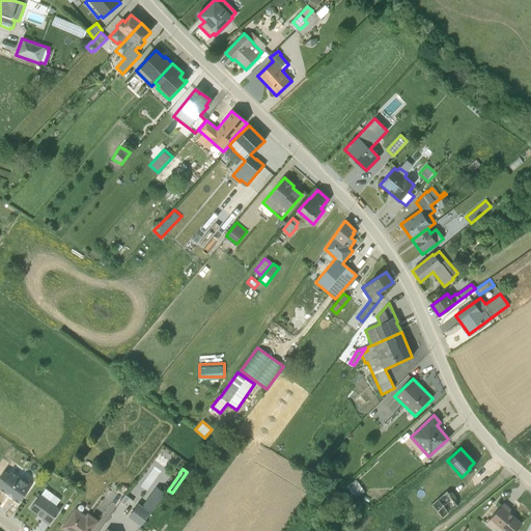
[(4,471),(0,476),(0,484),(0,487),(5,493),(6,492),(14,497),(12,498),(19,502),(32,483),(10,471),(9,473),(4,471)]
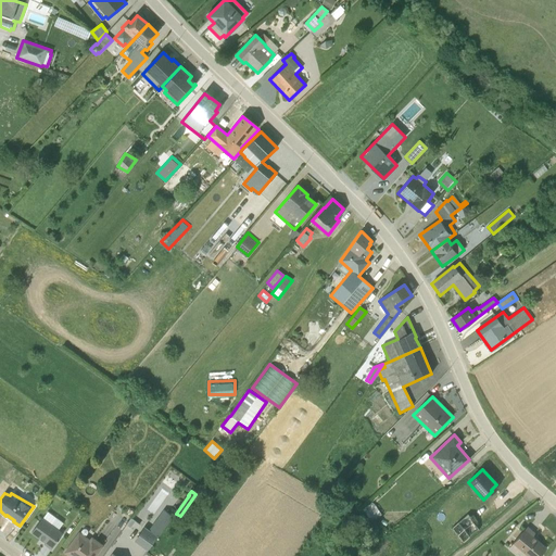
[(373,519),(382,512),(374,501),(364,508),(373,519)]
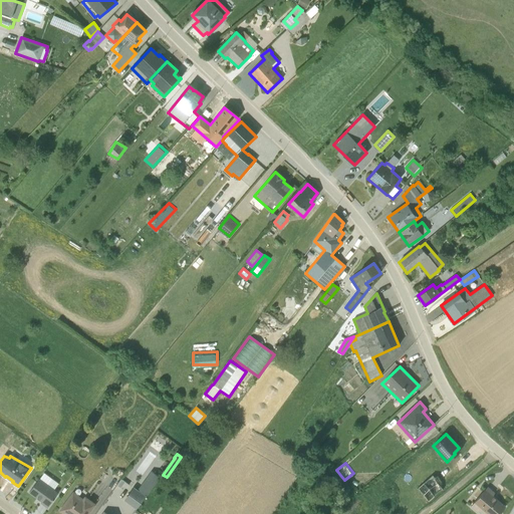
[(133,488),(123,500),(136,509),(159,477),(152,471),(138,490),(135,488),(133,488)]
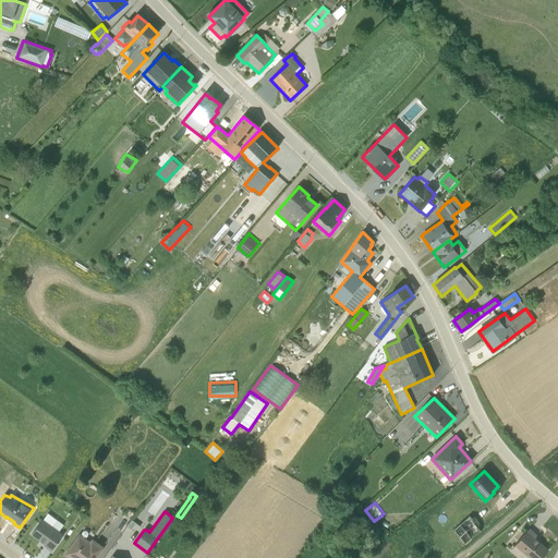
[(44,546),(51,552),(63,535),(58,532),(63,525),(48,513),(43,520),(41,520),(32,534),(45,544),(45,545),(44,546)]
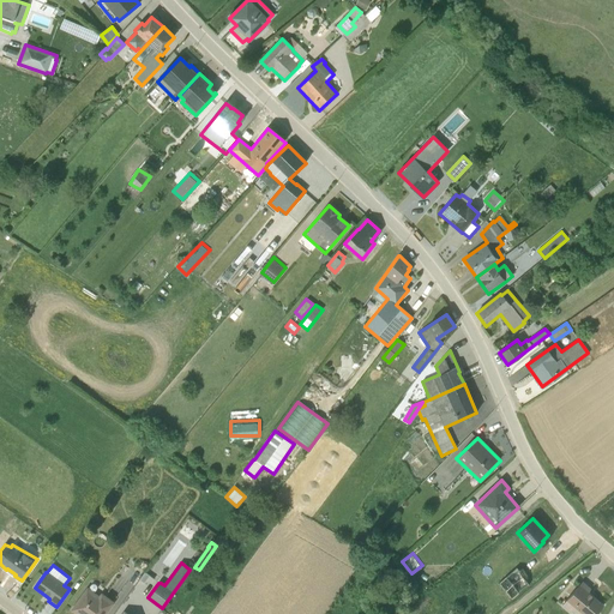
[(529,582),(516,567),(499,583),(512,597),(529,582)]
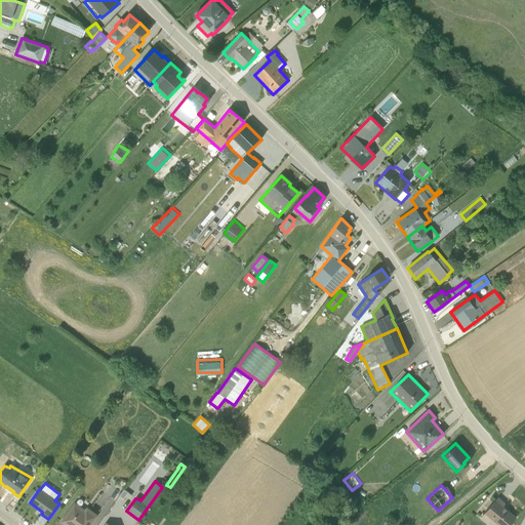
[(497,495),(480,515),(487,521),(488,520),(493,524),(507,524),(516,515),(502,503),(505,500),(497,495)]
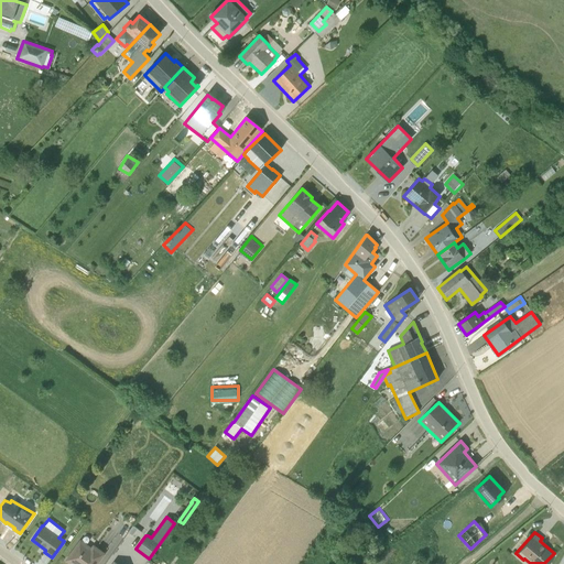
[(88,538),(87,537),(85,537),(83,538),(82,540),(80,539),(64,561),(68,563),(97,563),(105,553),(93,544),(90,546),(87,544),(89,540),(88,538)]
